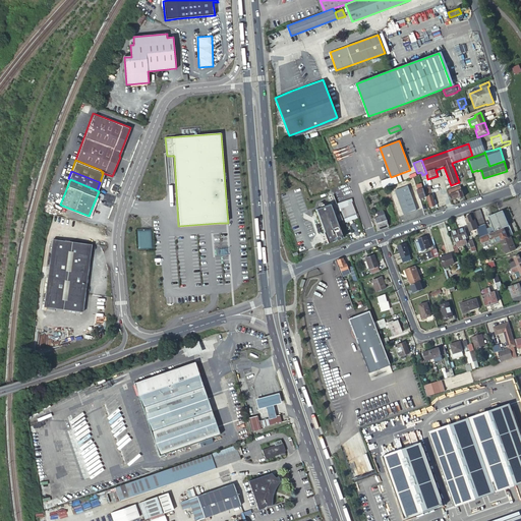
[(337,203),(351,196),(347,185),(333,191),(337,203)]
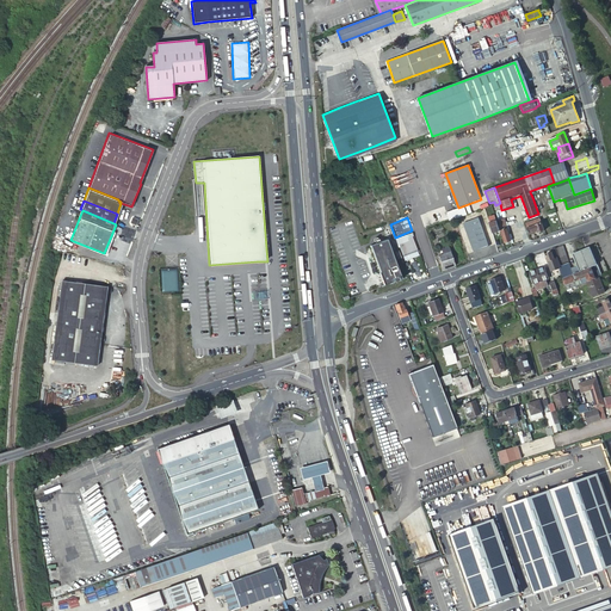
[(480,217),(471,221),(482,250),(489,246),(480,217)]
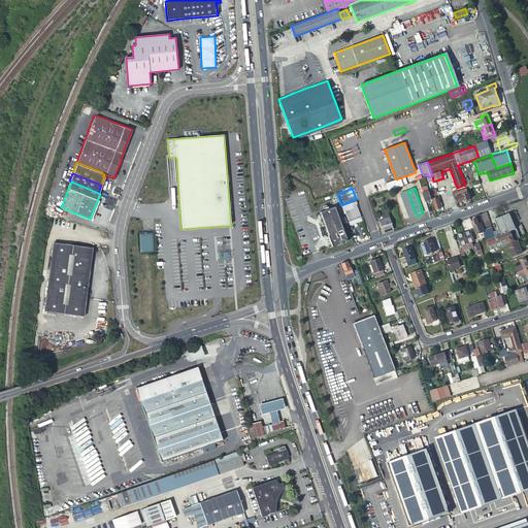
[(465,201),(470,199),(466,189),(455,193),(458,202),(464,200),(465,201)]
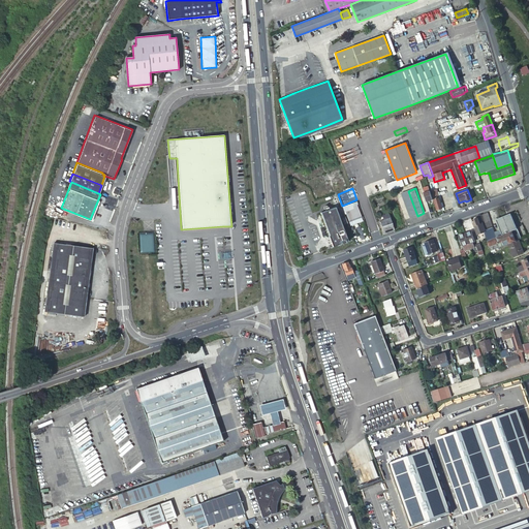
[(417,216),(408,191),(402,193),(411,218),(417,216)]
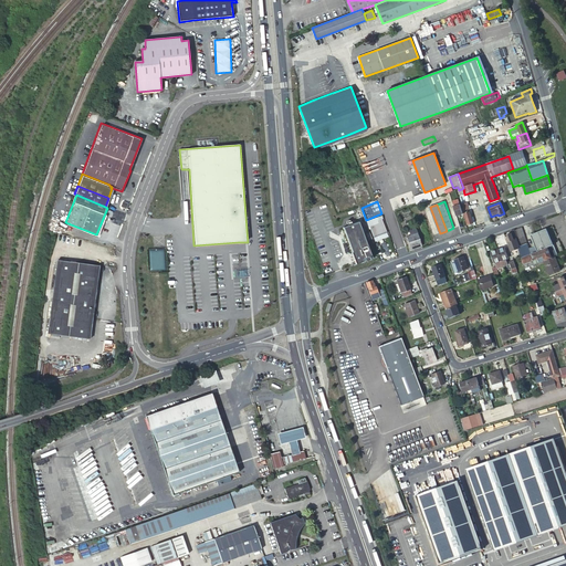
[(457,217),(462,215),(460,205),(453,207),(457,217)]
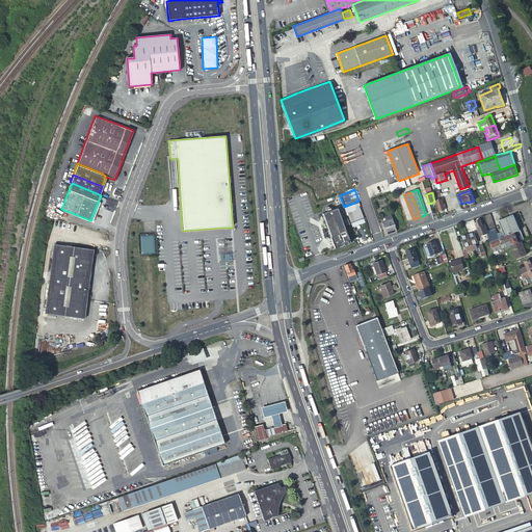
[(441,198),(435,201),(440,211),(445,210),(441,198)]
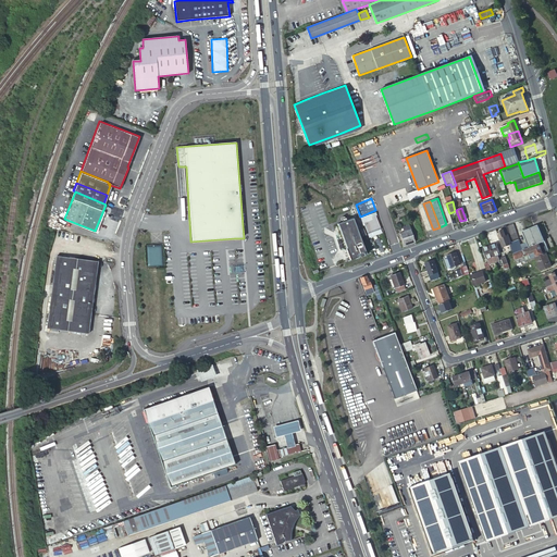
[(370,237),(382,233),(375,215),(378,214),(376,212),(360,218),(362,223),(364,223),(370,237)]
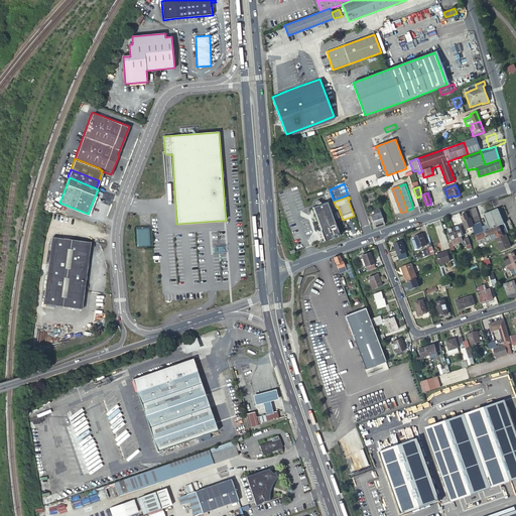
[(323,241),(339,235),(327,202),(312,207),(320,230),(321,234),(318,235),(319,238),(323,237),(325,240),(323,241)]
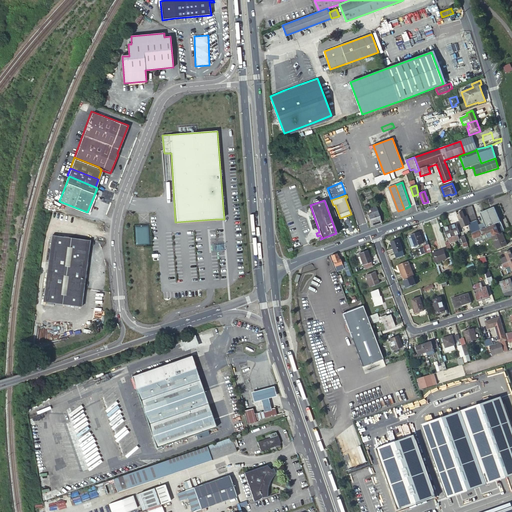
[(473,206),(466,208),(471,225),(474,232),(473,233),(475,239),(492,232),(493,235),(503,231),(505,230),(496,209),(482,214),(484,221),(479,223),(473,206)]
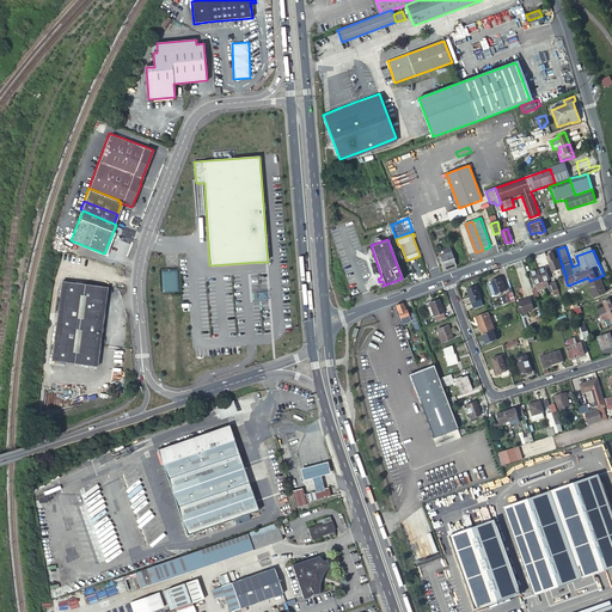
[(557,249),(556,249),(551,250),(552,254),(548,255),(550,262),(549,262),(552,273),(563,269),(557,249)]
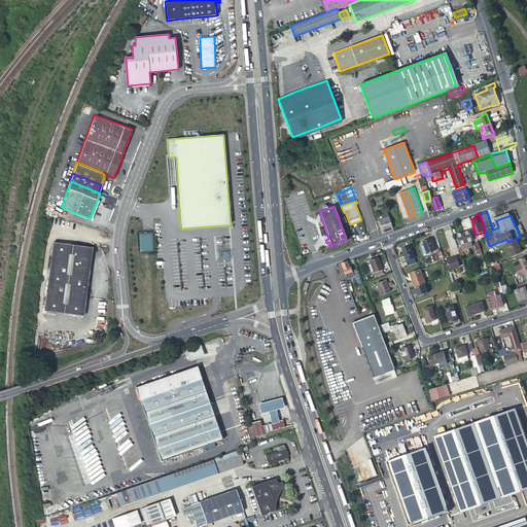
[(392,229),(388,218),(386,219),(379,221),(382,232),(392,229)]
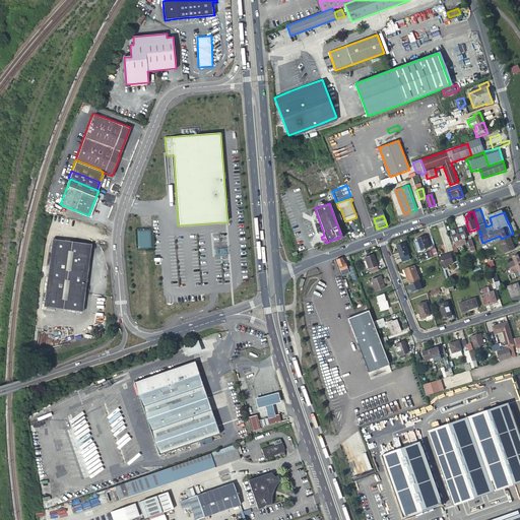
[(464,228),(457,230),(461,240),(463,245),(467,244),(465,238),(467,237),(464,228)]
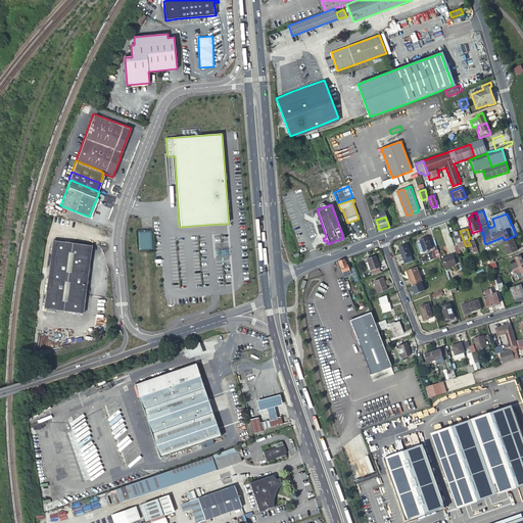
[(464,241),(460,231),(454,233),(459,246),(460,248),(466,246),(464,241)]
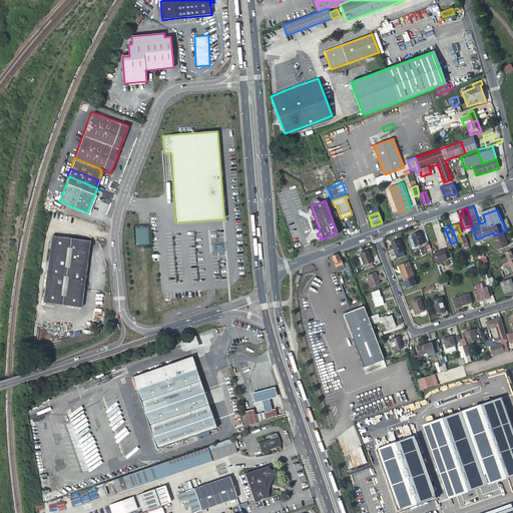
[(508,244),(504,231),(494,235),(493,236),(498,248),(508,244)]
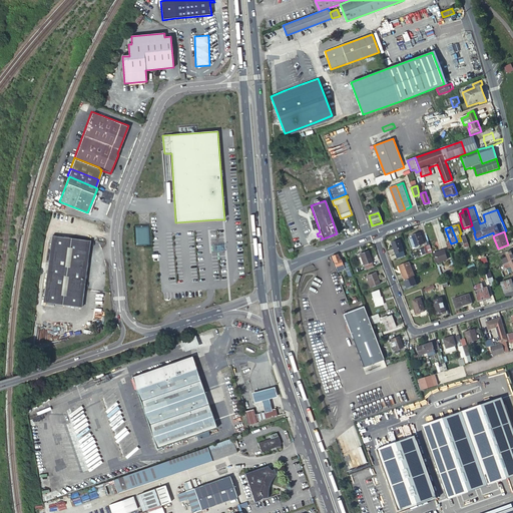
[(425,243),(421,232),(413,235),(417,246),(425,243)]
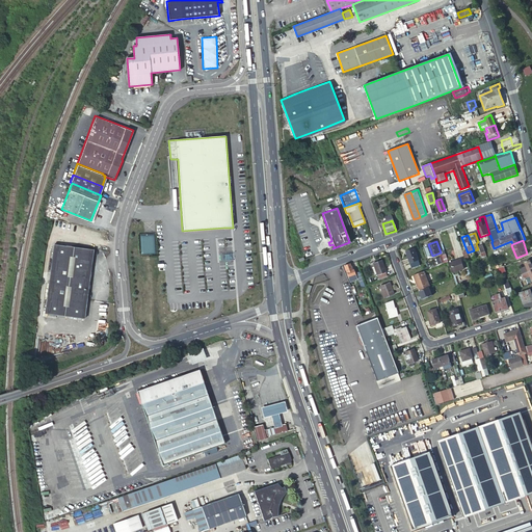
[(88,275),(88,270),(91,248),(52,243),(43,312),(82,317),(86,287),(87,282),(88,275)]
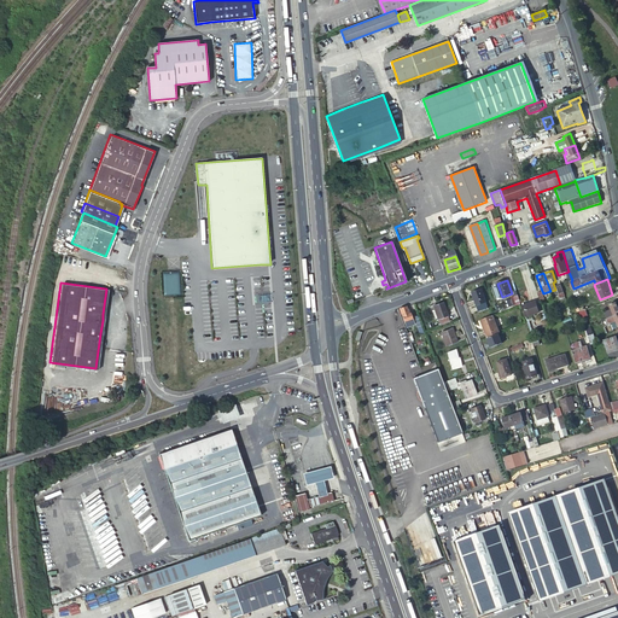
[(477,305),(487,303),(482,290),(472,293),(477,305)]
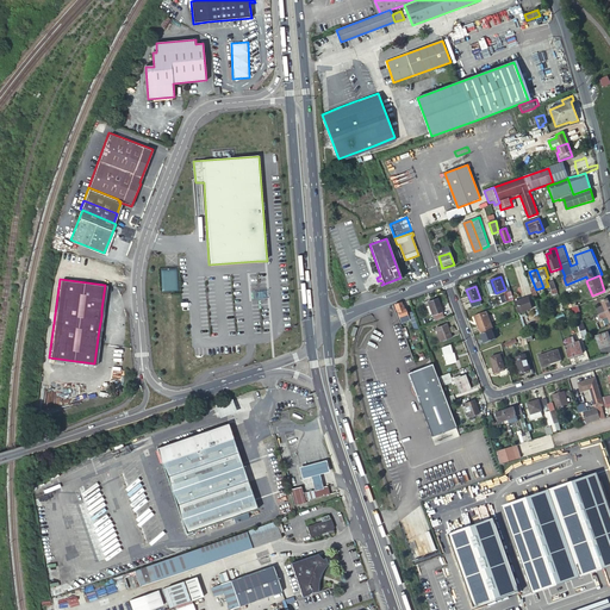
[(433,315),(441,312),(442,311),(437,298),(427,302),(431,315),(433,315)]
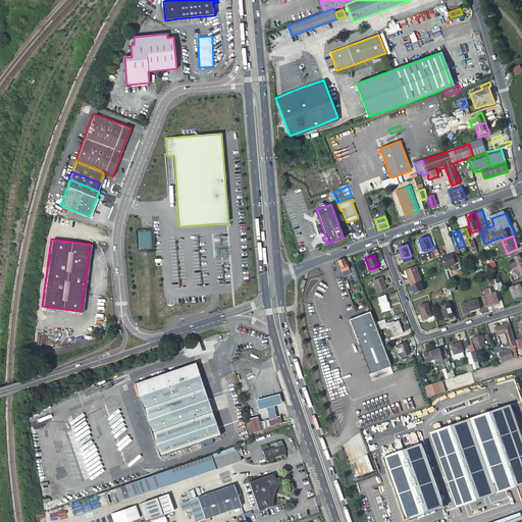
[(456,264),(453,255),(441,259),(445,268),(456,264)]
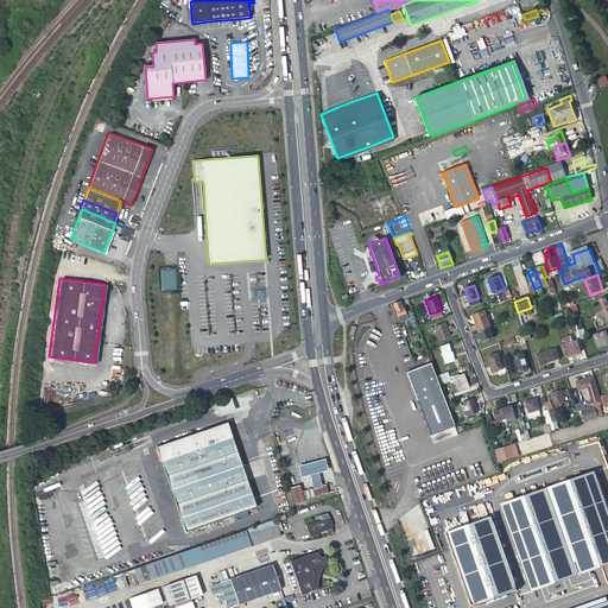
[(399,302),(393,304),(397,317),(405,314),(403,309),(401,309),(399,302)]
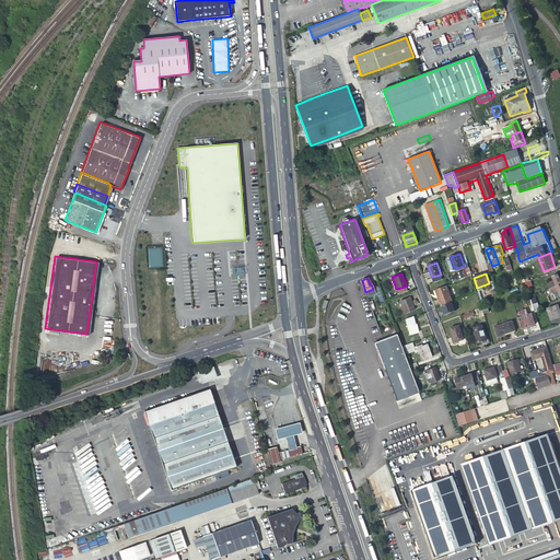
[(441,305),(452,301),(446,286),(435,290),(441,305)]
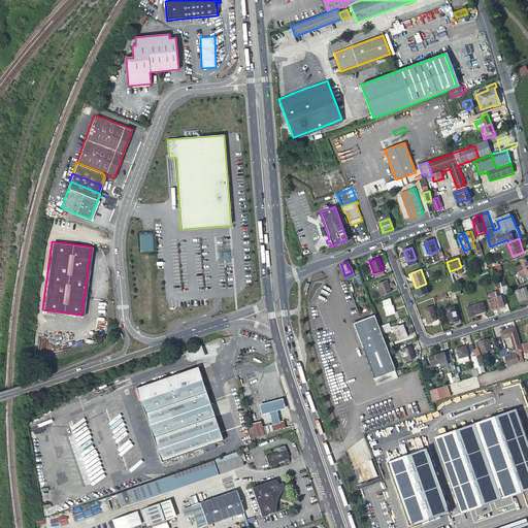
[(374,272),(376,278),(384,276),(382,270),(374,272)]
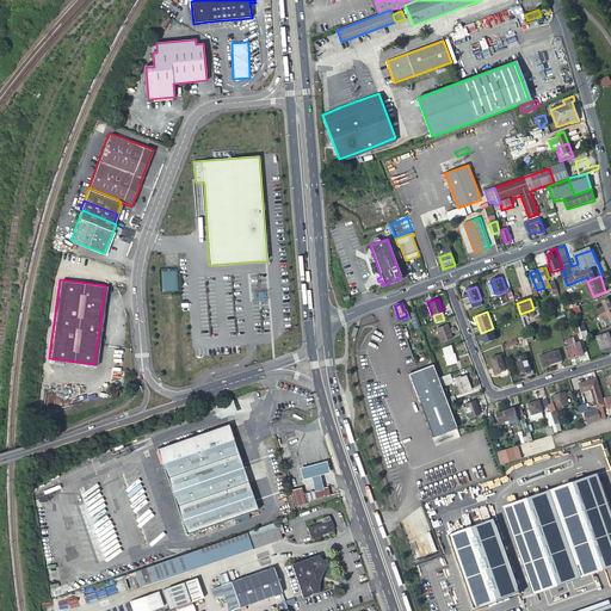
[(452,338),(448,325),(436,329),(440,343),(452,338)]
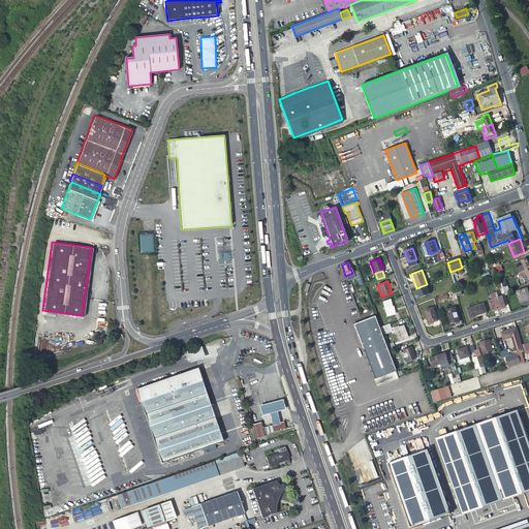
[(430,294),(427,285),(417,289),(421,298),(430,294)]
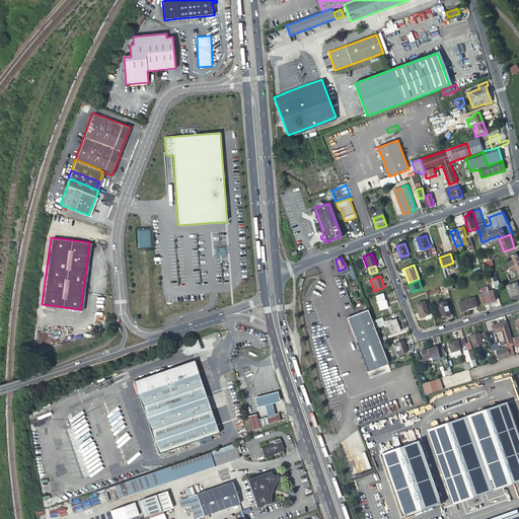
[(518,292),(518,286),(518,283),(508,286),(511,295),(518,292)]
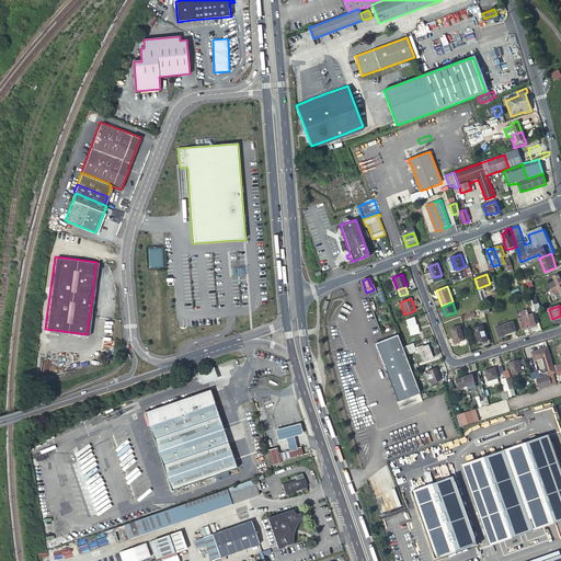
[(519,318),(523,329),(537,324),(533,313),(530,315),(524,317),(519,318)]
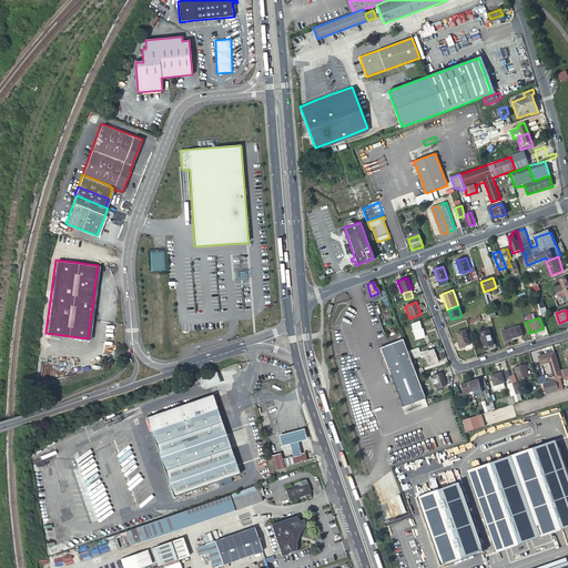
[(424,337),(418,322),(411,324),(416,340),(424,337)]
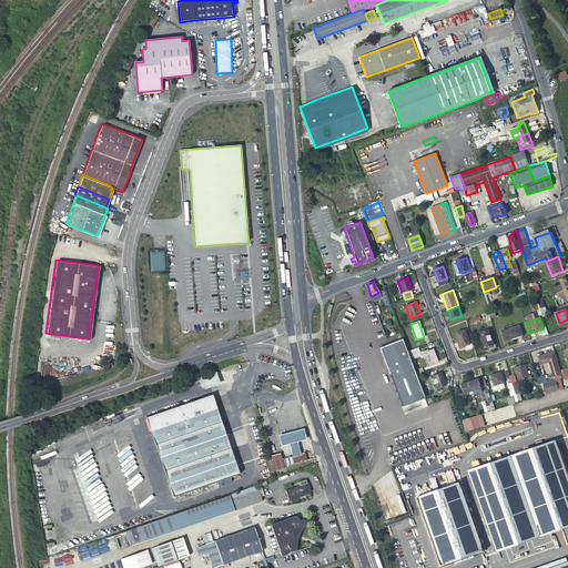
[(524,335),(520,325),(503,331),(506,341),(524,335)]
